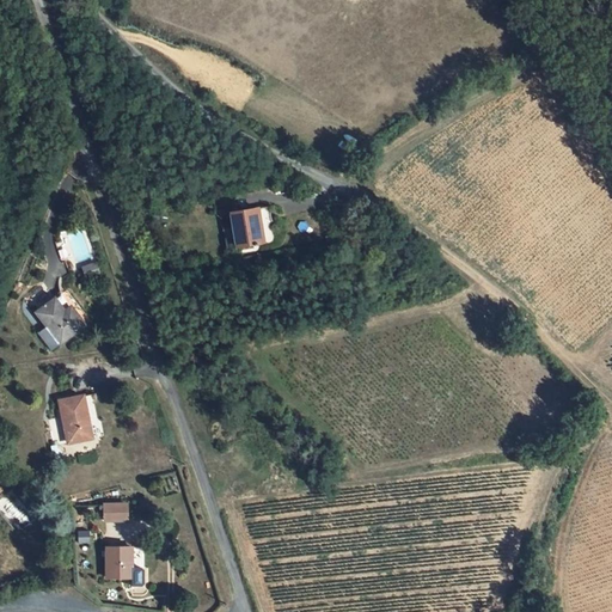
[(234,245),(265,239),(258,214),(257,207),(227,214),(228,220),(234,245)]
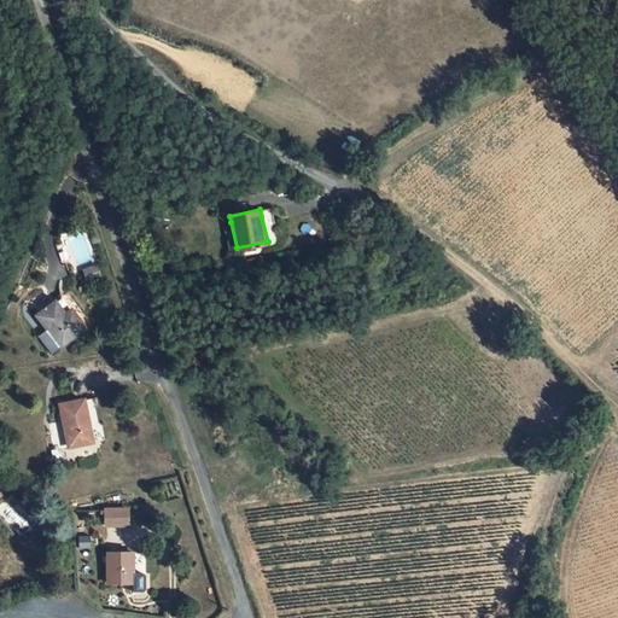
[(82,275),(95,270),(91,261),(79,264),(82,275)]
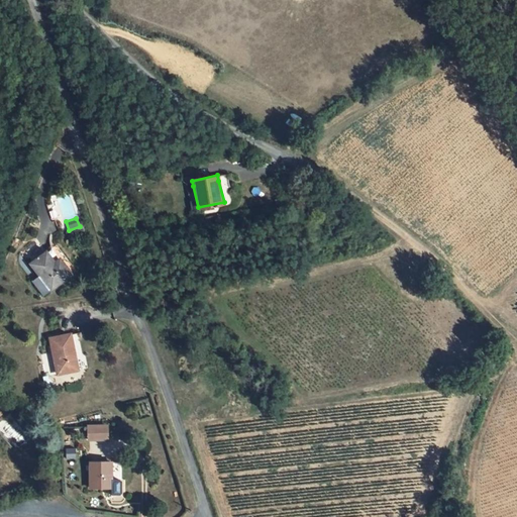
[(46,290),(67,273),(46,247),(27,264),(46,290)]
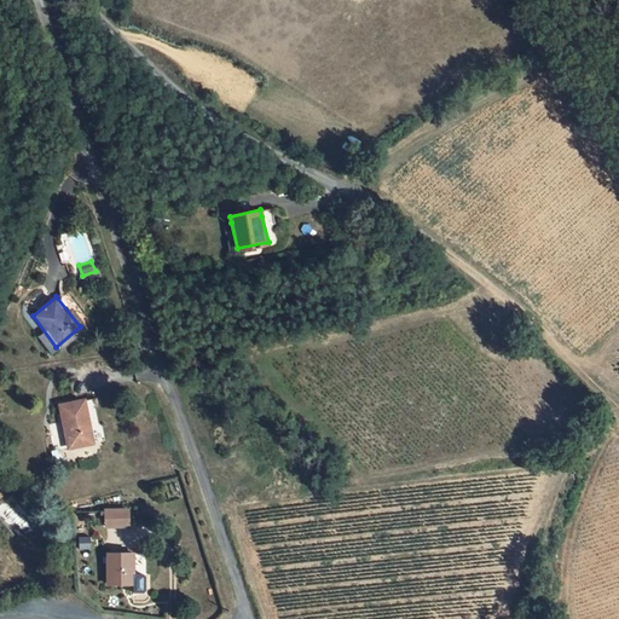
[(88,437),(76,397),(53,404),(64,443),(88,437)]
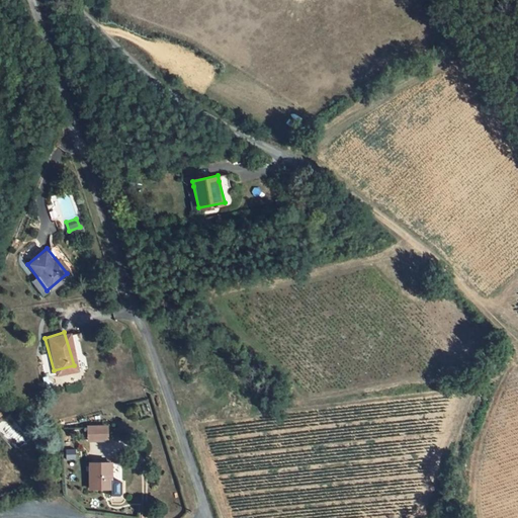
[(87,441),(108,440),(108,426),(86,427),(87,441)]
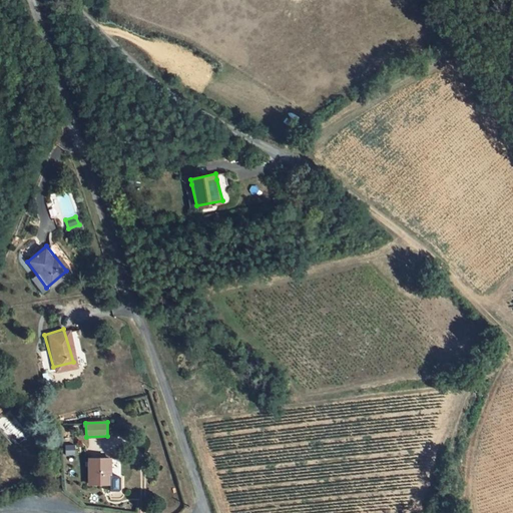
[(85,483),(116,484),(116,458),(85,457),(85,483)]
